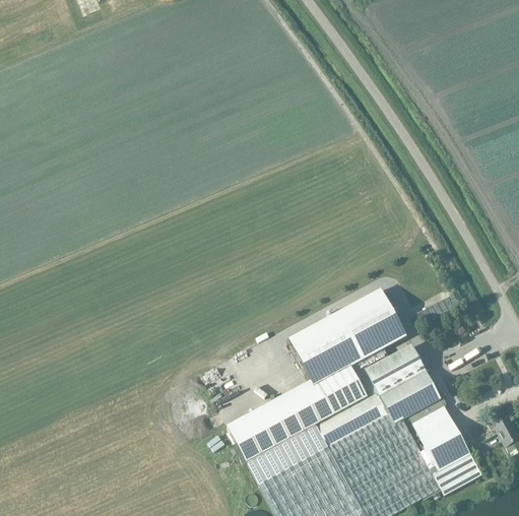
[(382,287),(288,338),(311,378),(314,385),(351,365),(407,335),(382,287)]
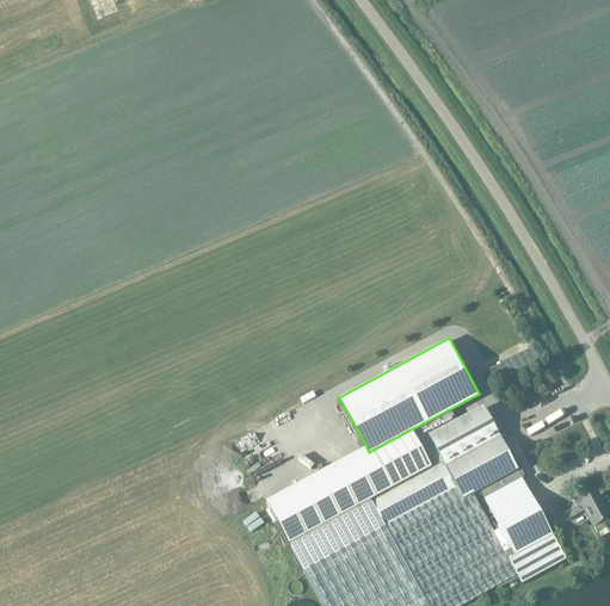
[(536,342),(498,362),(504,375),(542,354),(536,342)]
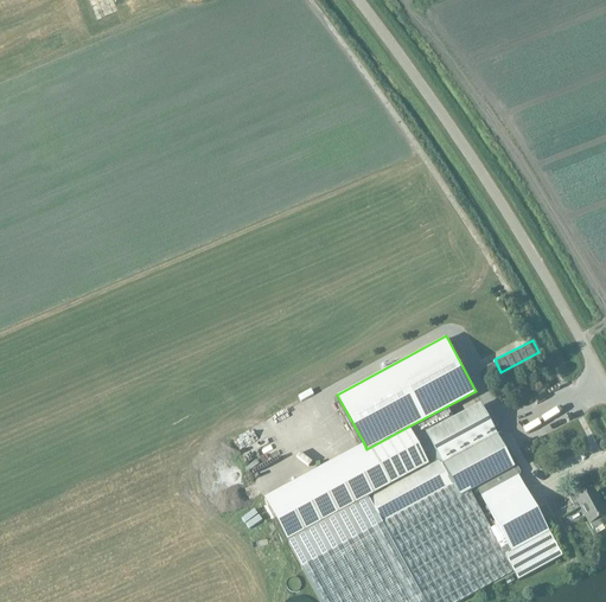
[(549,398),(557,395),(552,380),(543,385),(549,398)]
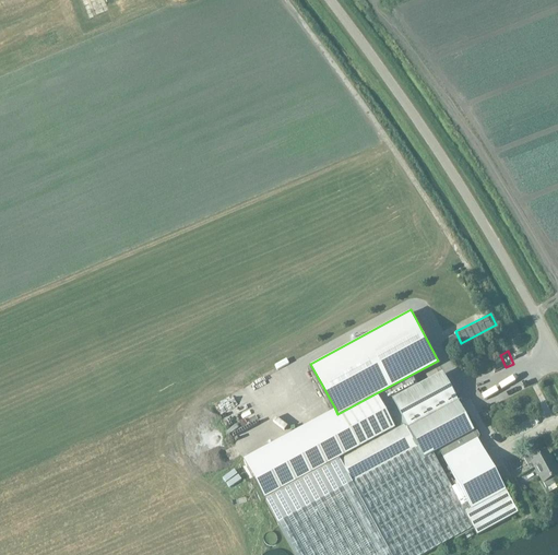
[(419,384),(392,399),(405,423),(417,447),(423,456),(434,450),(440,447),(475,428),(474,427),(443,370),(419,384)]
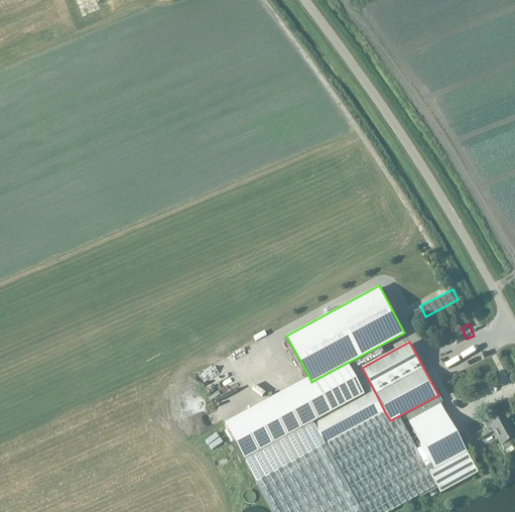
[(382,345),(349,362),(365,394),(374,390),(362,368),(387,354),(382,345)]
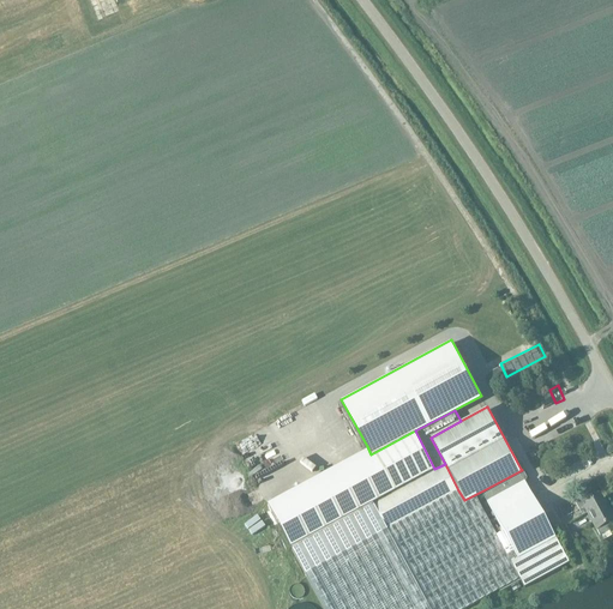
[(367,446),(268,500),(293,546),(434,469),(415,430),(371,454),(367,446)]
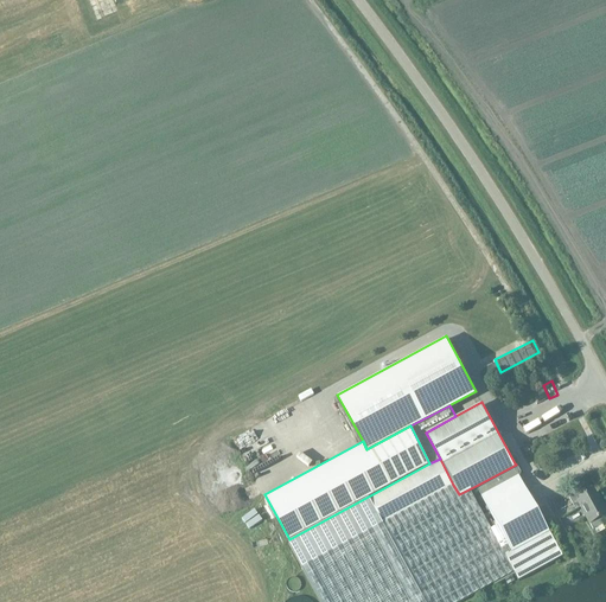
[(429,463),(289,539),(303,565),(453,485),(440,459),(429,463)]
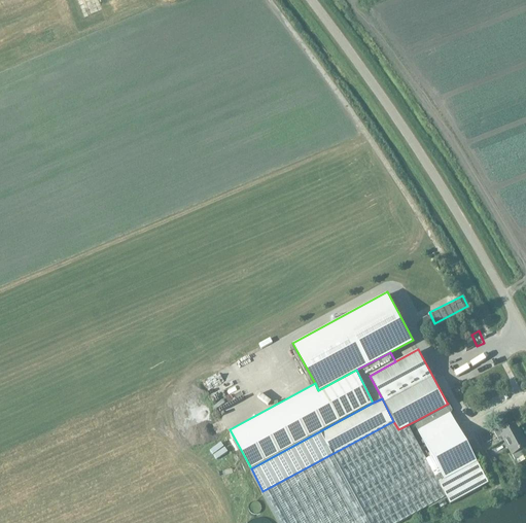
[(448,404),(415,421),(419,427),(430,450),(427,451),(430,456),(432,454),(439,465),(445,477),(461,468),(465,465),(478,459),(451,410),(452,410),(453,408),(450,403),(448,402),(447,403),(448,404)]
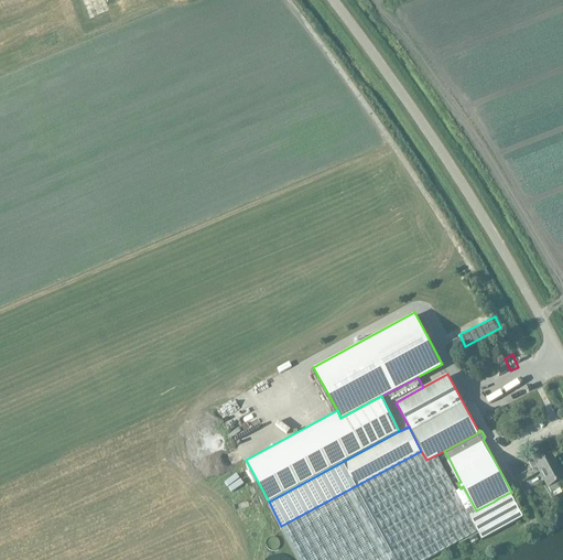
[(421,451),(281,526),(300,559),(421,559),(459,539),(461,541),(479,531),(469,514),(476,510),(469,498),(463,486),(461,488),(457,490),(437,454),(426,460),(421,451)]
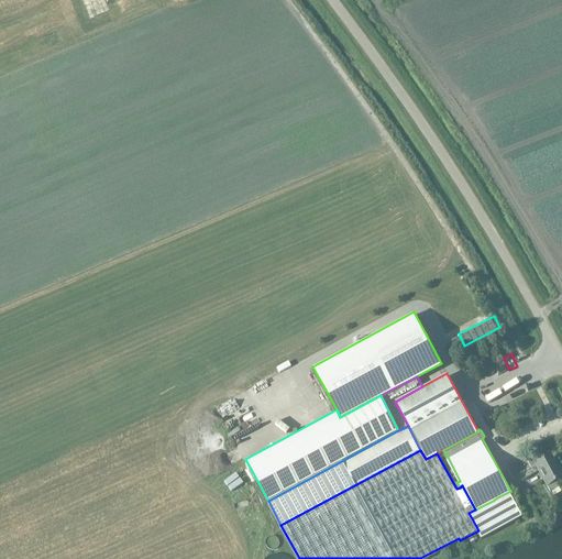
[(543,450),(529,458),(532,464),(535,470),(540,467),(548,483),(551,488),(560,483),(558,478),(561,475),(561,470),(552,453),(547,457),(543,450)]
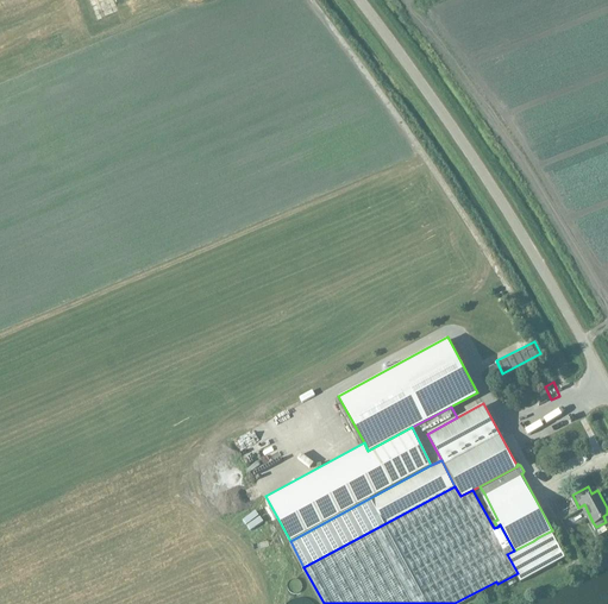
[(553,533),(539,540),(534,542),(515,553),(527,576),(565,555),(553,533)]
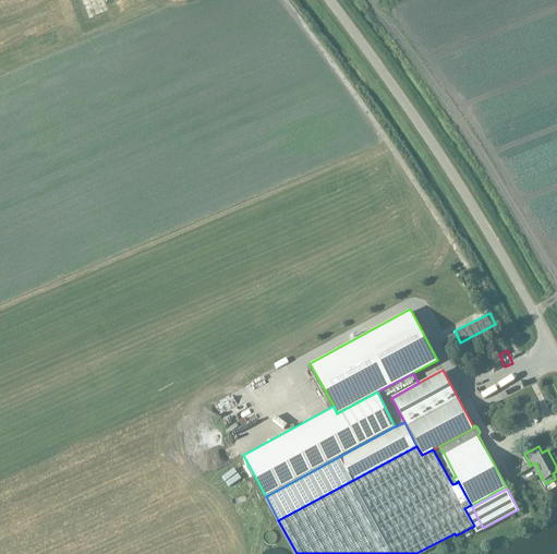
[(266,540),(269,541),(274,541),(276,539),(277,534),(276,532),(275,529),(271,528),(268,529),(265,531),(264,533),(264,538),(266,540)]
